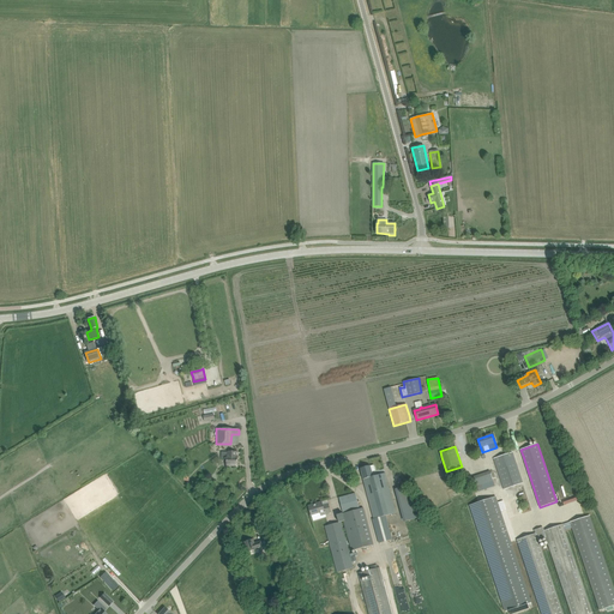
[(221,461),(227,461),(227,465),(238,465),(238,457),(236,457),(236,451),(228,451),(228,452),(222,452),(221,461)]
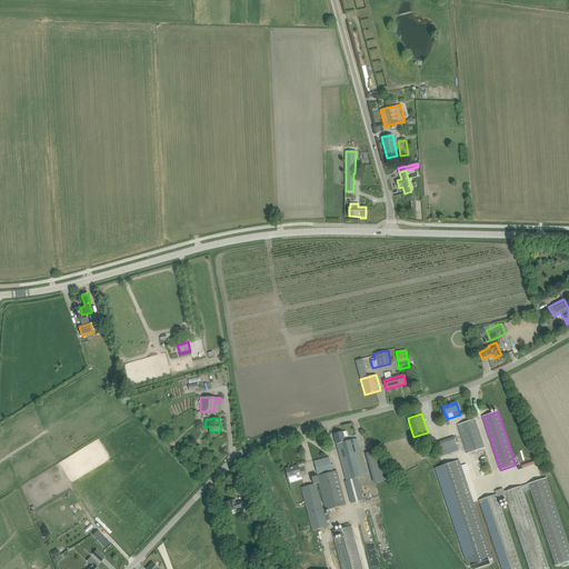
[(457,426),(459,430),(467,455),(485,448),(475,419),(457,426)]
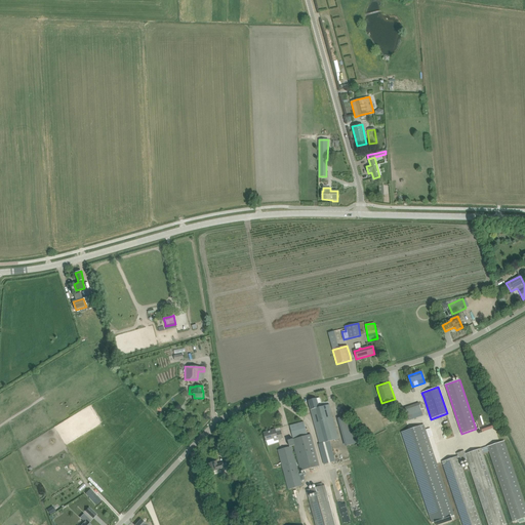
[(308,401),(311,409),(319,407),(317,399),(308,401)]
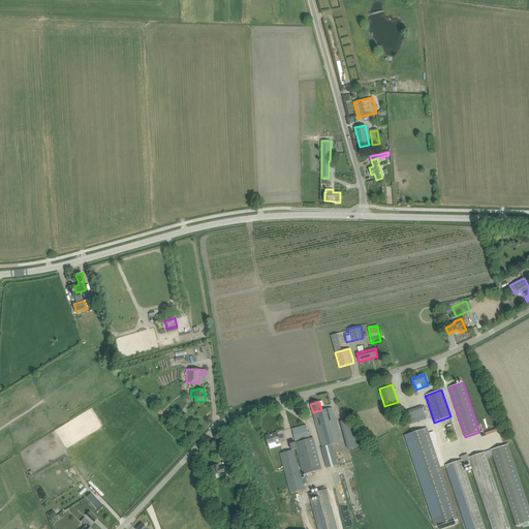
[(408,411),(409,415),(412,424),(427,418),(425,414),(423,406),(408,411)]
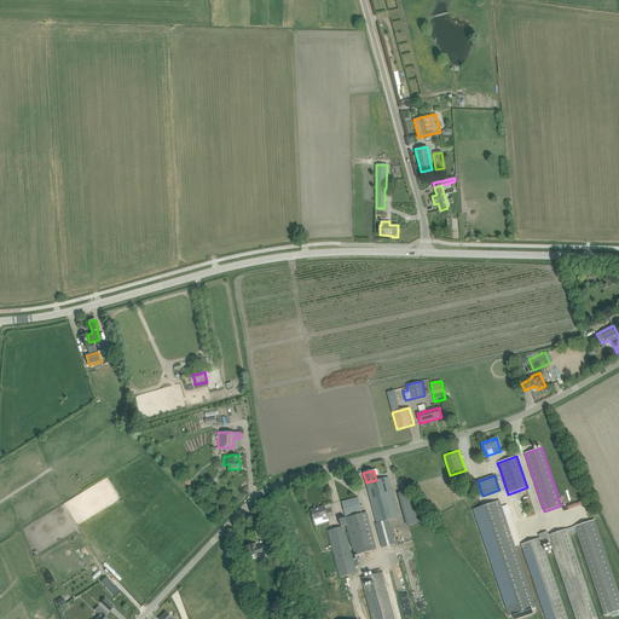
[(366,482),(377,524),(389,521),(399,518),(389,482),(388,476),(376,480),(366,482)]
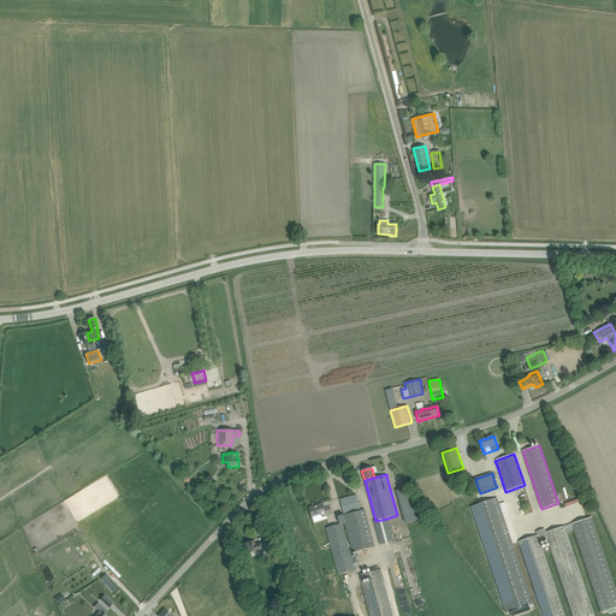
[(408,487),(398,491),(401,499),(410,497),(408,487)]
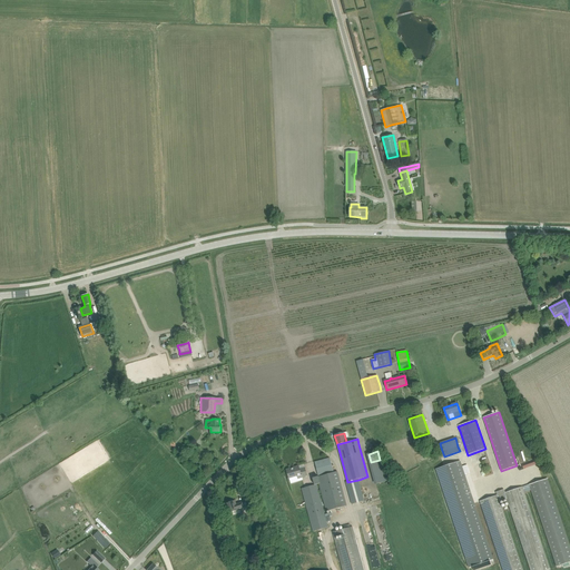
[(318,475),(333,472),(330,459),(315,463),(318,475)]
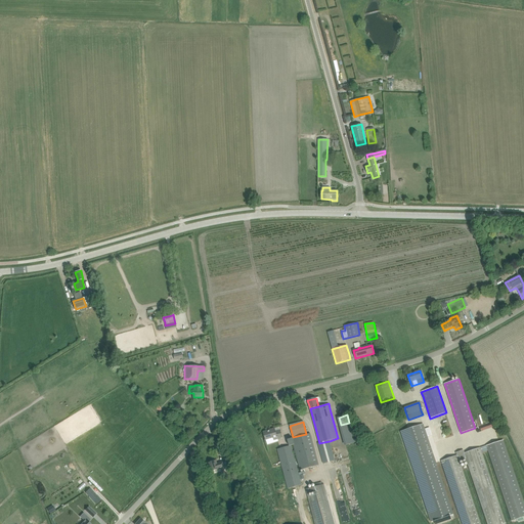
[(432,436),(429,428),(425,429),(423,424),(401,431),(431,522),(434,521),(435,523),(437,523),(451,520),(450,516),(453,515),(427,437),(432,436)]
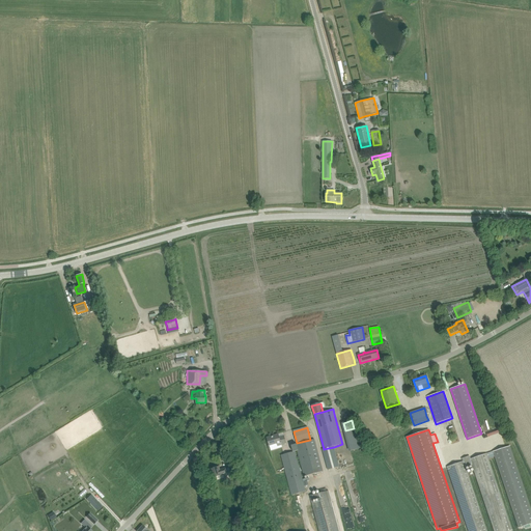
[(278,435),(267,438),(268,443),(269,446),(271,451),(282,447),(281,445),(286,443),(285,441),(284,436),(279,437),(278,435)]
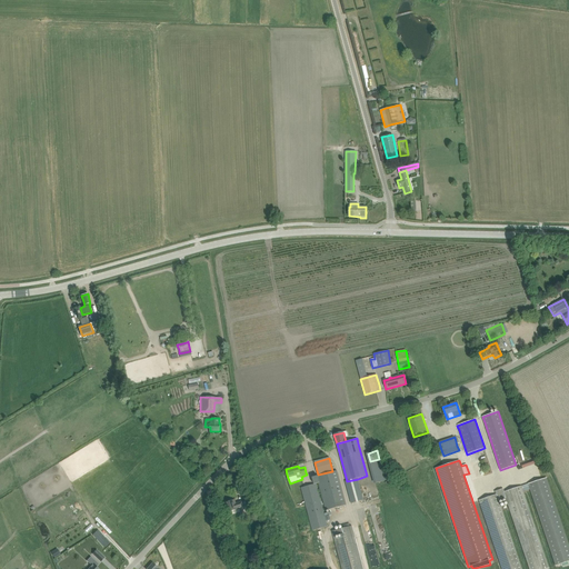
[(337,471),(312,477),(315,485),(316,483),(318,483),(326,510),(346,505),(337,471)]
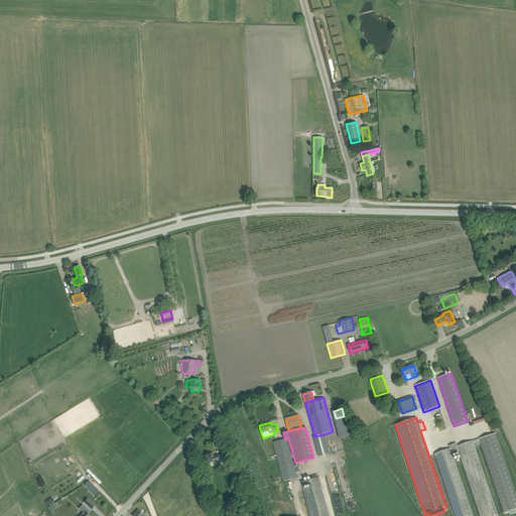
[(479,438),(481,443),(503,513),(515,508),(515,494),(496,432),(479,438)]
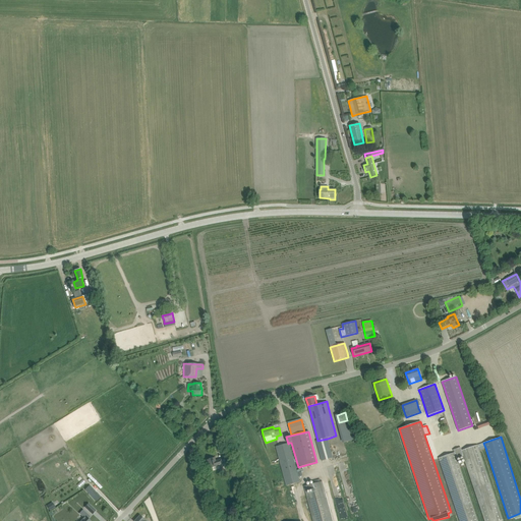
[(328,439),(317,441),(315,442),(322,461),(333,458),(328,439)]
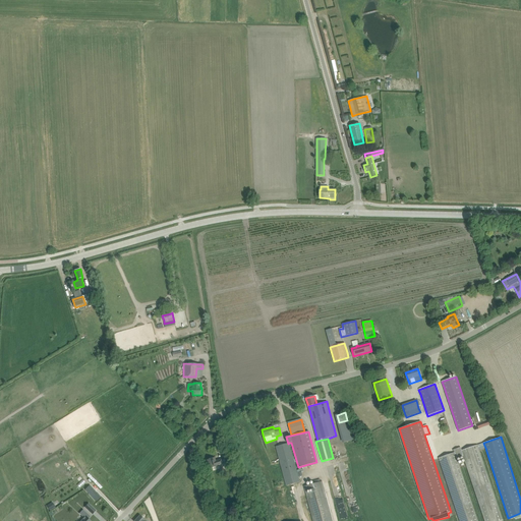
[(289,443),(288,444),(276,447),(286,485),(299,482),(298,477),(297,473),(296,468),(289,443)]
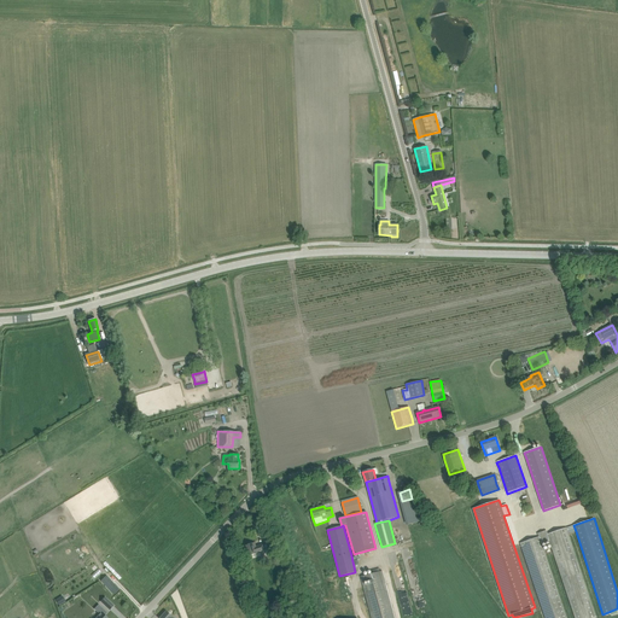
[(566,528),(548,534),(547,535),(549,541),(573,617),(592,617),(596,617),(569,534),(566,528)]
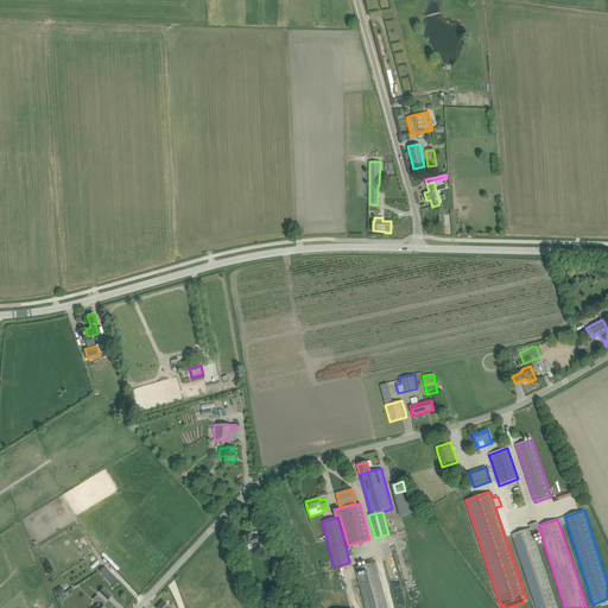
[(529,525),(530,529),(531,527),(533,534),(540,532),(538,526),(539,525),(538,521),(529,525)]
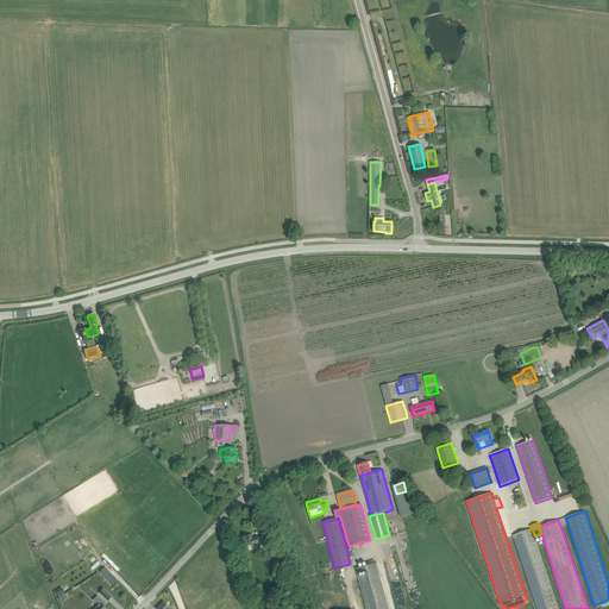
[(532,528),(531,529),(513,535),(537,608),(558,608),(534,535),(532,528)]
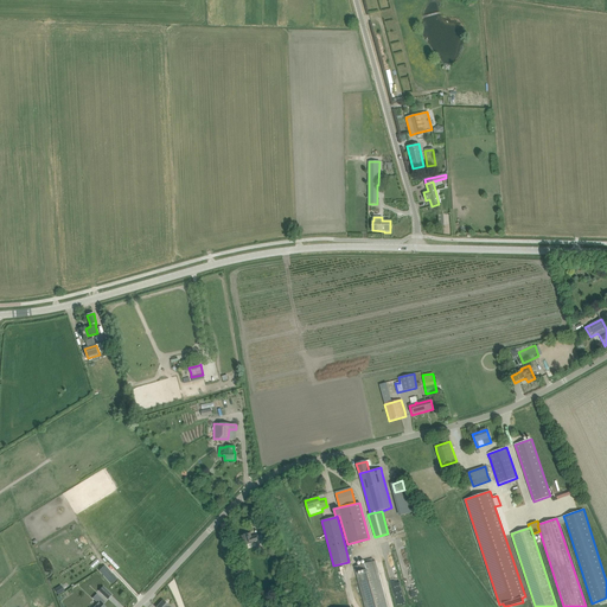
[(241,537),(243,542),(244,547),(253,543),(260,541),(262,544),(264,543),(262,535),(259,536),(259,535),(250,537),(249,534),(241,537)]
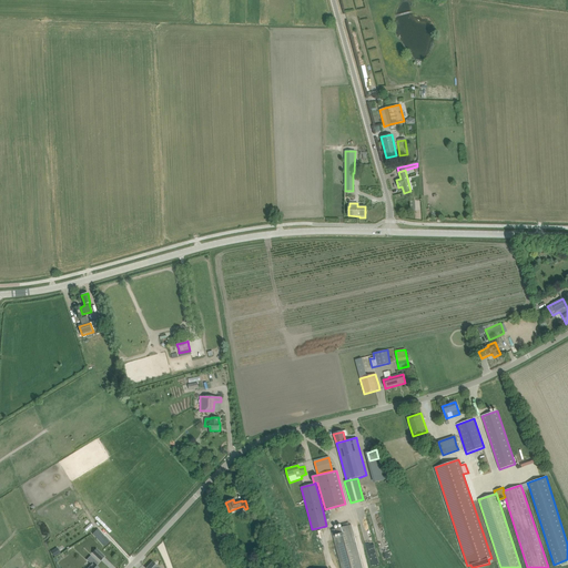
[(362,567),(352,526),(332,530),(342,567),(362,567)]
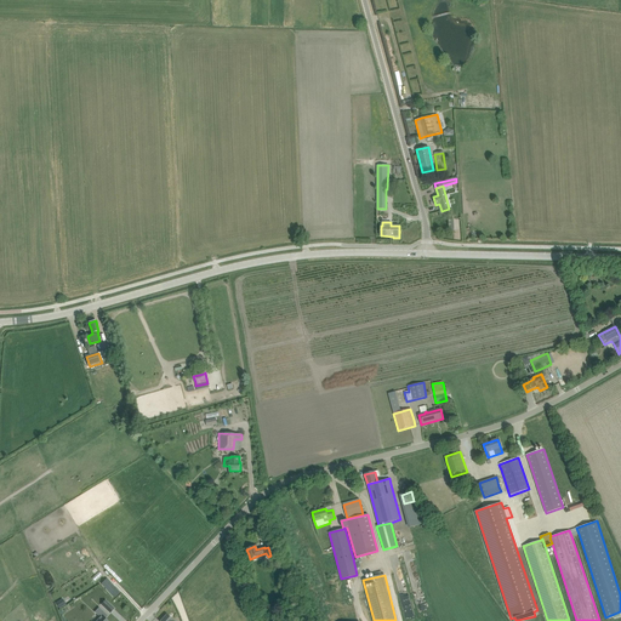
[(107,580),(102,584),(108,591),(113,587),(107,580)]
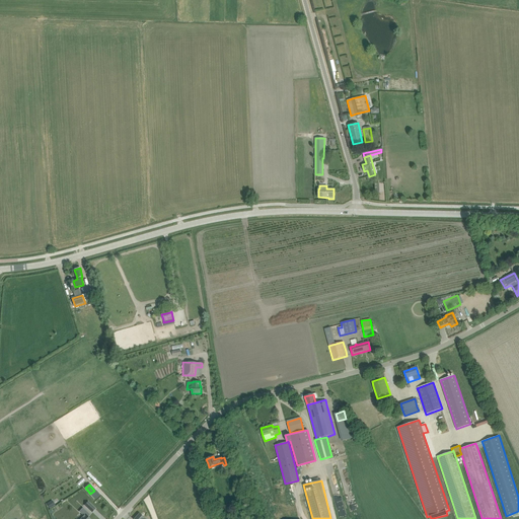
[(84,505),(92,512),(95,509),(88,502),(84,505)]
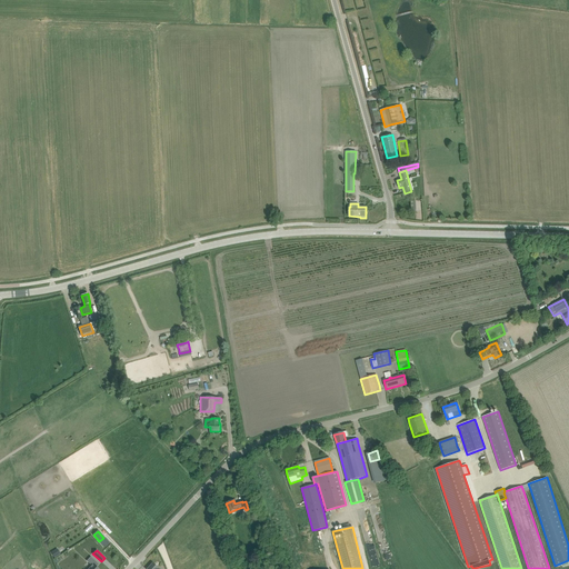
[(88,568),(98,568),(96,567),(98,565),(91,557),(87,561),(92,566),(88,568)]
